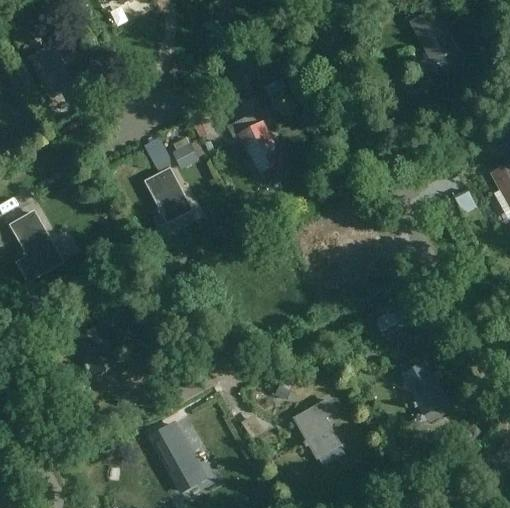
[(433,60),(455,47),(433,8),(411,21),(433,60)]
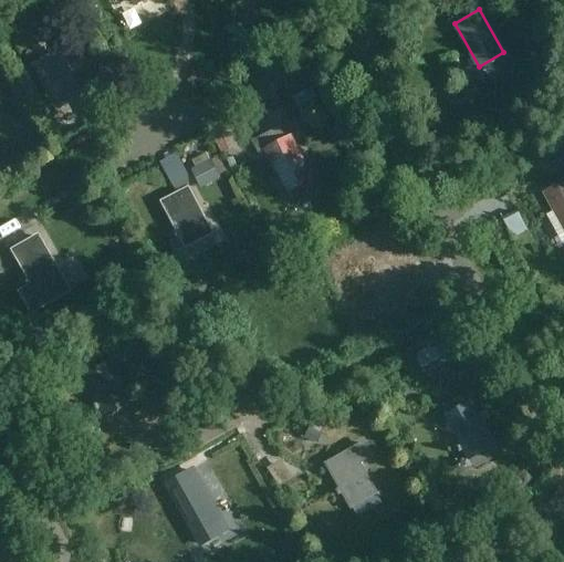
[(56,106),(81,93),(58,50),(32,63),(48,91),(43,94),(47,100),(52,96),(56,106)]
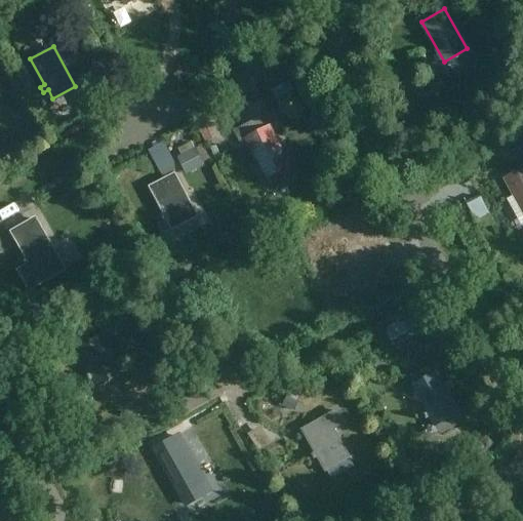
[(266,175),(288,164),(268,125),(264,127),(258,117),(233,130),(238,141),(246,136),(266,175)]
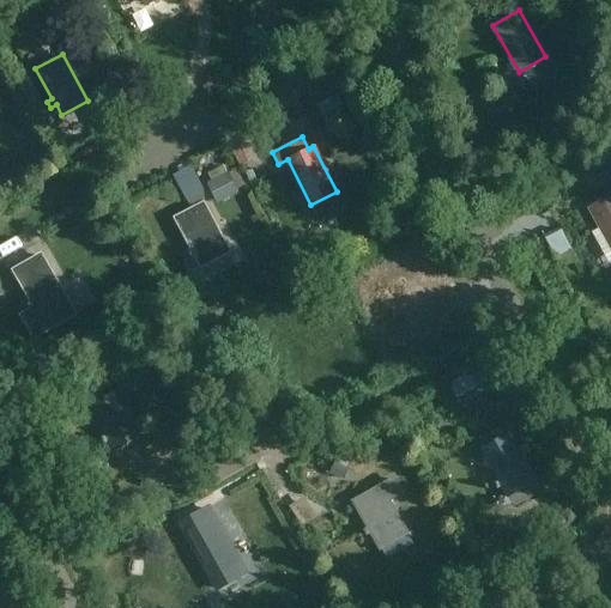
[(216,181),(222,199),(243,192),(237,174),(216,181)]
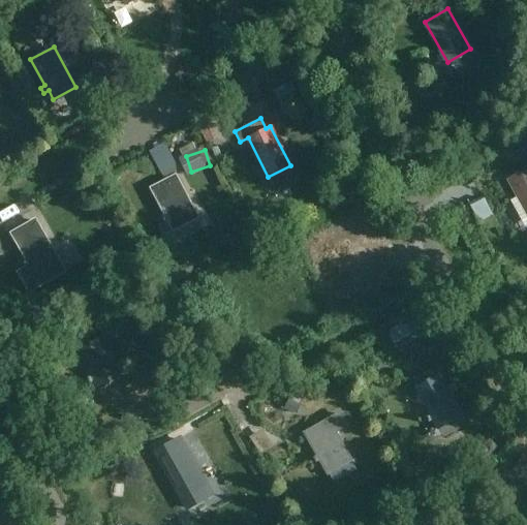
[(526,168),(509,179),(526,211),(526,168)]
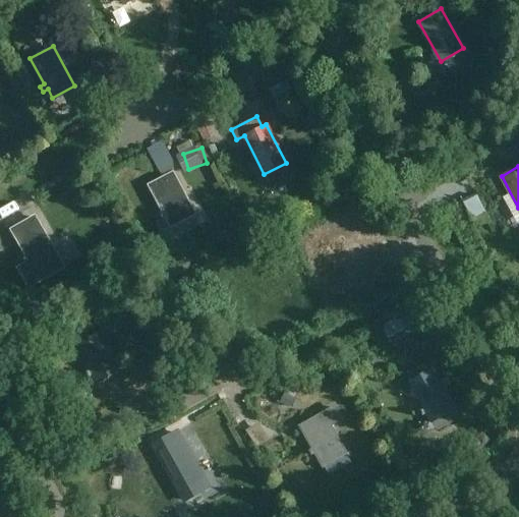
[(171,224),(193,212),(172,172),(149,184),(162,210),(158,213),(161,218),(166,215),(171,224)]
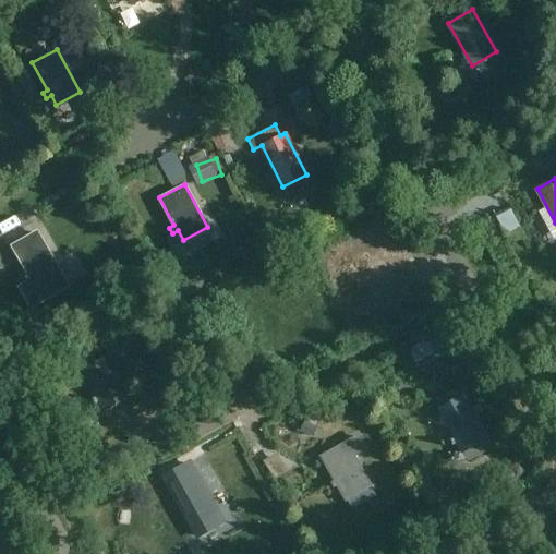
[(498,213),(509,236),(528,227),(517,204),(498,213)]
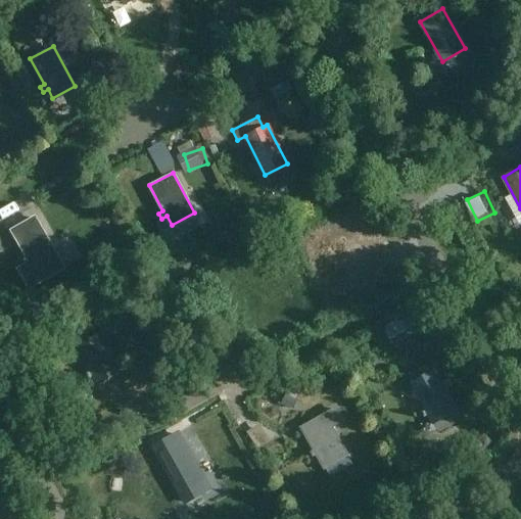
[(47,262),(56,255),(34,216),(11,229),(27,254),(21,257),(25,262),(17,266),(28,285),(52,272),(47,262)]
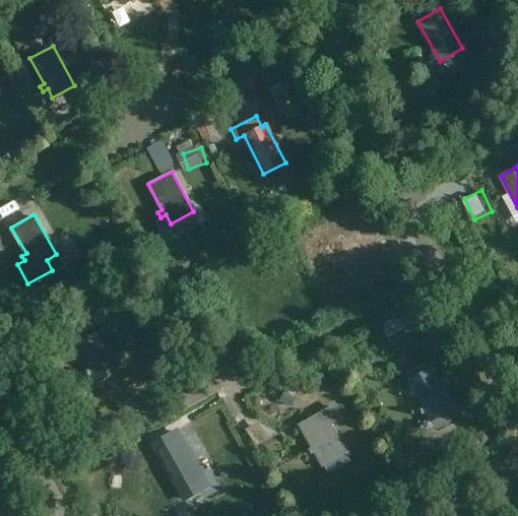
[(99,381),(120,369),(98,329),(76,341),(90,368),(86,370),(89,375),(93,372),(99,381)]
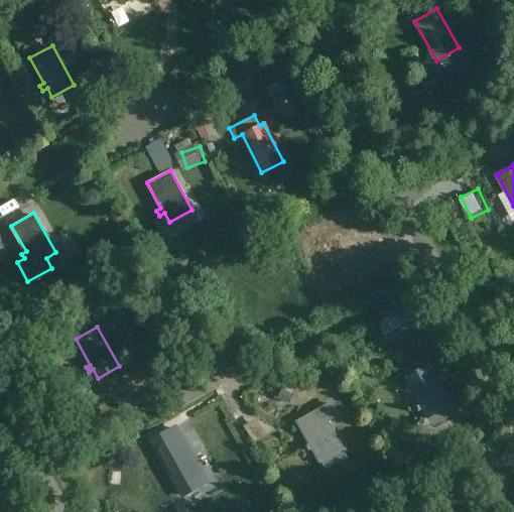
[(426,415),(448,403),(427,365),(423,367),(418,358),(399,368),(404,377),(418,402),(414,404),(417,409),(422,406),(426,415)]
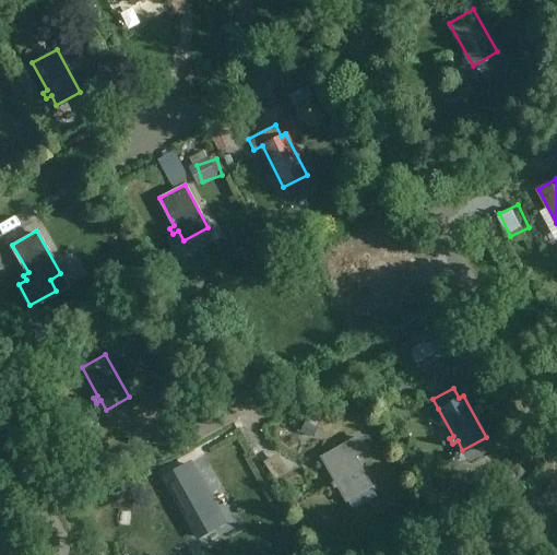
[(346,498),(370,484),(354,456),(365,449),(358,438),(347,445),(345,441),(321,456),(333,477),(330,480),(333,486),(338,483),(346,498)]
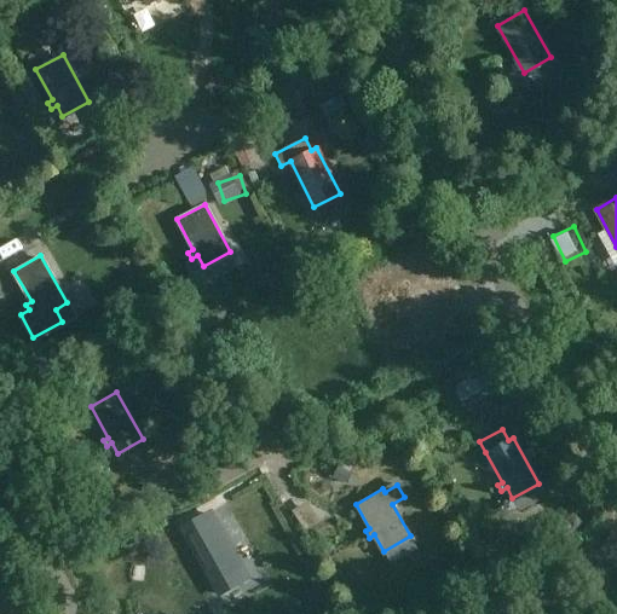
[(208,513),(183,527),(219,592),(244,578),(208,513)]
